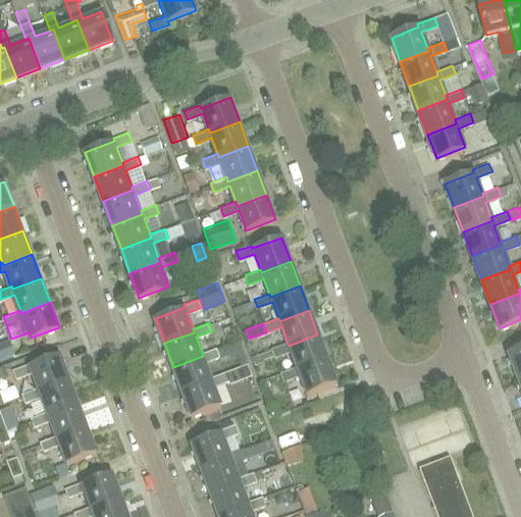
[(289,346),(287,343),(271,348),(274,356),(277,355),(278,356),(292,351),(297,365),(296,366),(298,370),(326,359),(317,334),(289,346)]
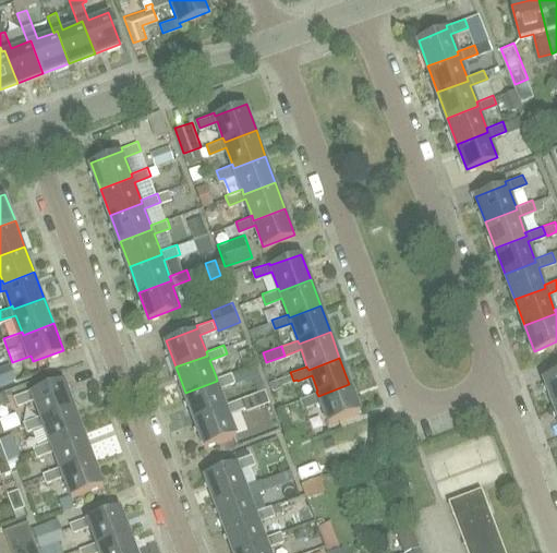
[(556,359),(549,362),(554,374),(544,377),(554,404),(556,403),(556,359)]
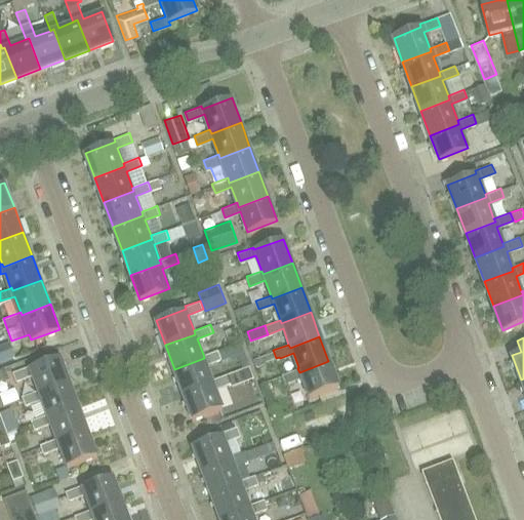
[(0,359),(14,355),(9,341),(0,343),(0,359)]
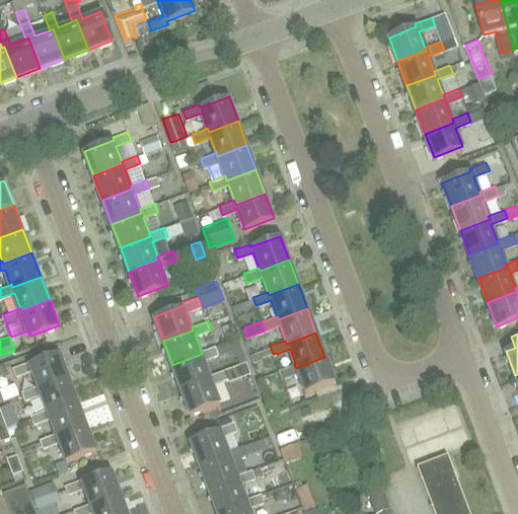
[(211,378),(209,374),(204,359),(219,354),(216,344),(201,350),(202,354),(172,365),(181,388),(211,378)]
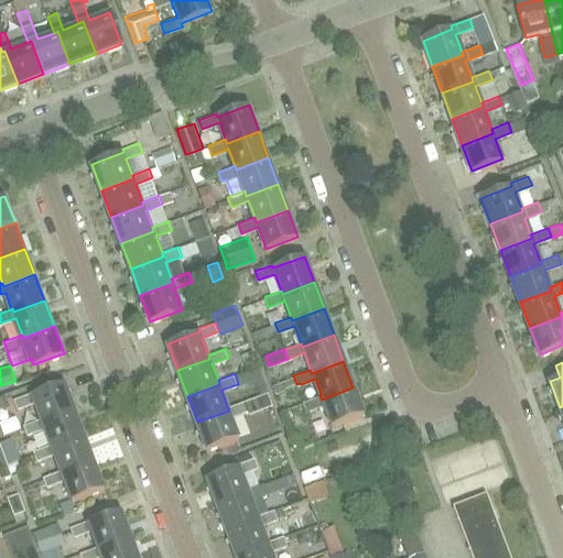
[(43,420),(75,408),(65,382),(33,394),(32,391),(14,397),(18,406),(35,401),(42,417),(43,420)]
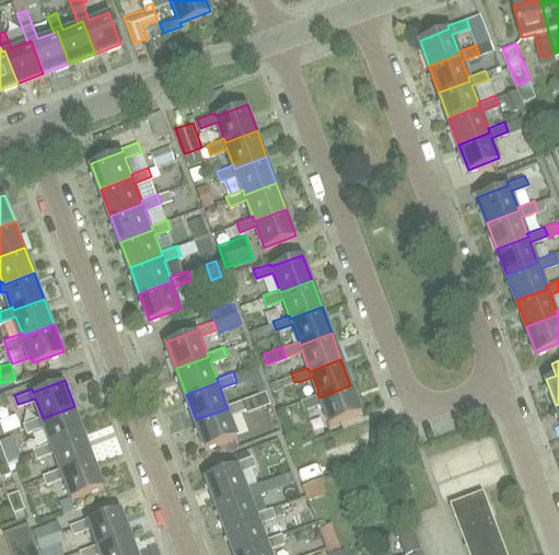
[(317,393),(304,397),(301,399),(304,408),(322,403),(328,424),(360,412),(350,385),(319,397),(317,393)]
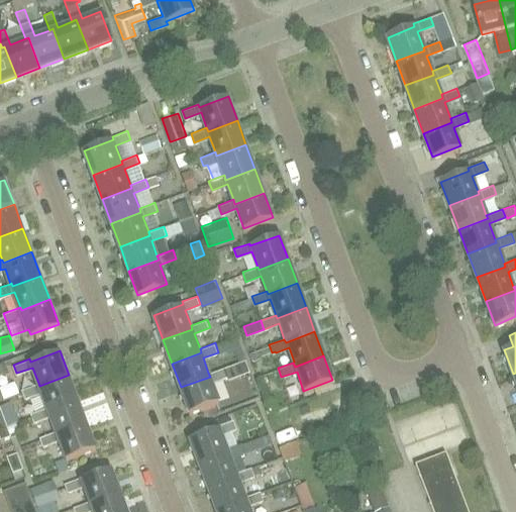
[(245,359),(235,363),(239,375),(250,371),(246,360),(245,359)]
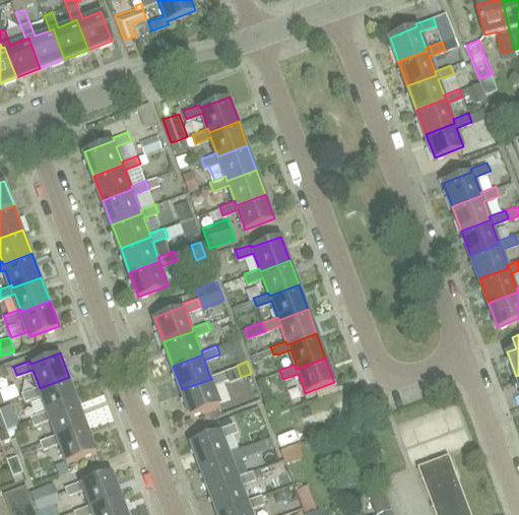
[(182,389),(191,414),(220,403),(213,384),(229,378),(225,369),(209,375),(211,379),(182,389)]
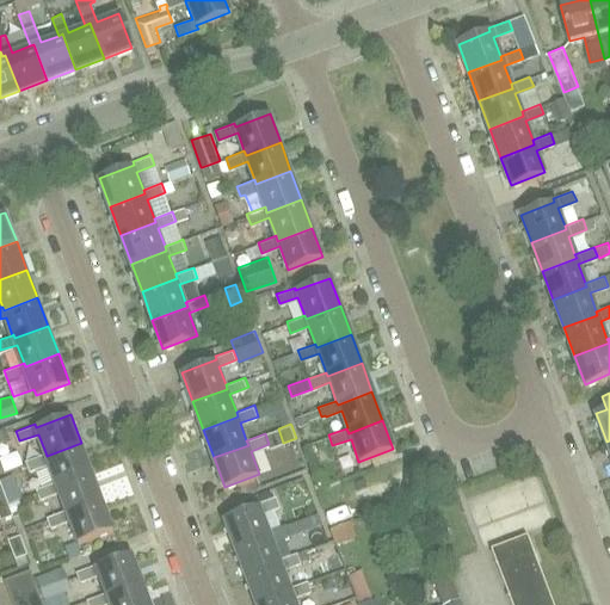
[(57,483),(92,470),(81,443),(47,456),(45,452),(26,460),(30,469),(49,462),(56,480),(57,483)]
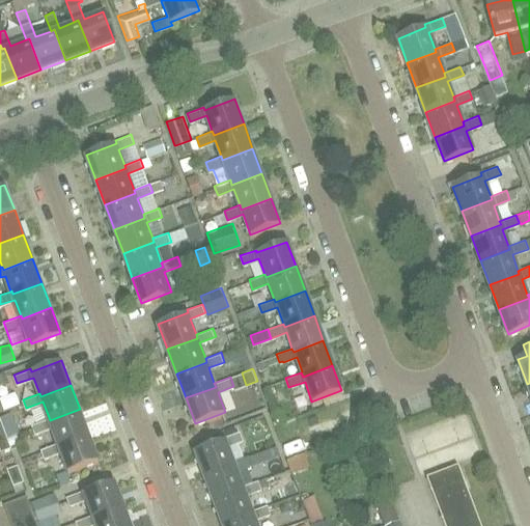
[(59,445),(89,434),(80,409),(50,420),(49,417),(32,423),(35,432),(52,426),(58,442),(59,445)]
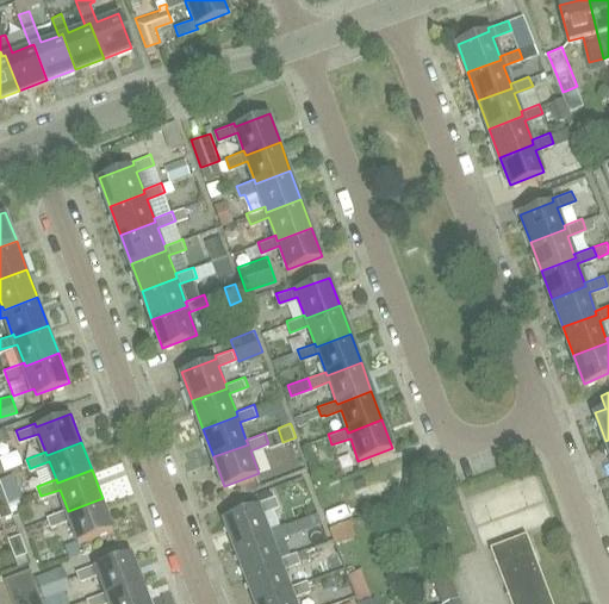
[(6,493),(0,494),(0,516),(13,511),(6,493)]
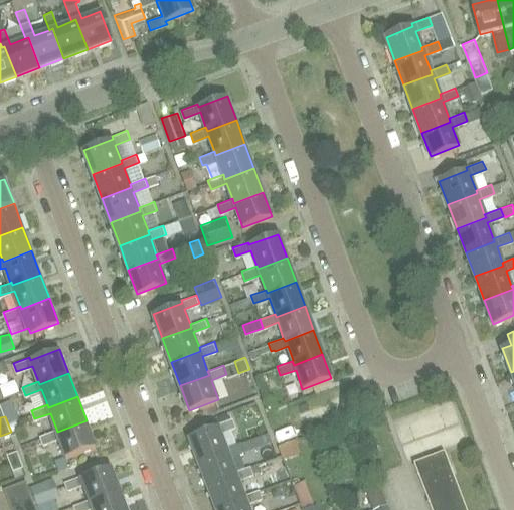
[(227,451),(226,447),(226,448),(220,433),(236,427),(233,417),(217,423),(218,426),(190,437),(199,462),(227,451)]
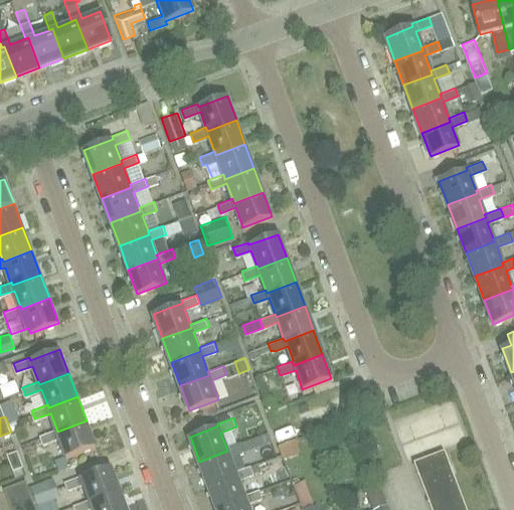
[(57,432),(56,429),(40,435),(43,443),(59,437),(66,456),(96,445),(87,420),(57,432)]
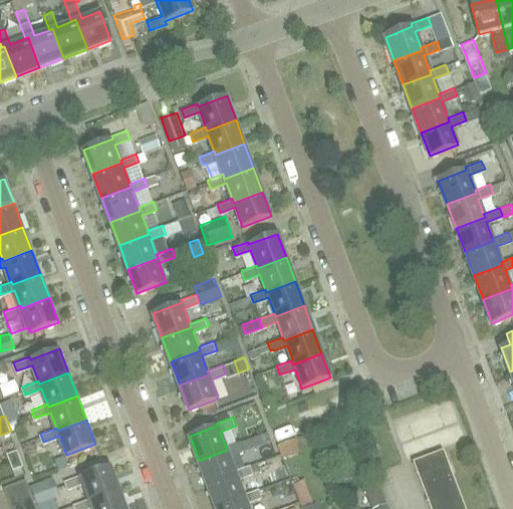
[(235,471),(235,470),(230,455),(245,450),(241,441),(226,446),(227,450),(199,461),(208,484),(236,474),(235,471)]
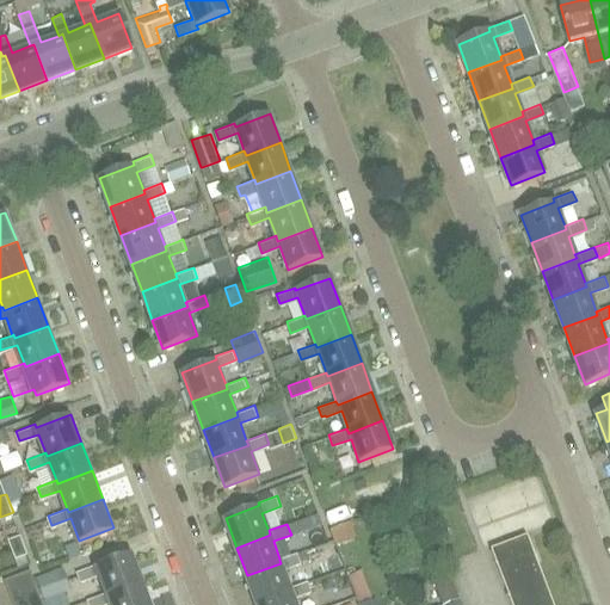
[(16,556),(28,551),(20,532),(8,537),(16,556)]
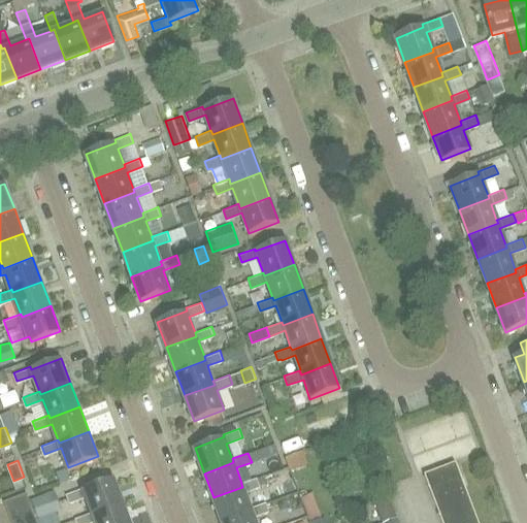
[(442,522),(479,522),(455,461),(425,472),(430,485),(429,486),(442,522)]
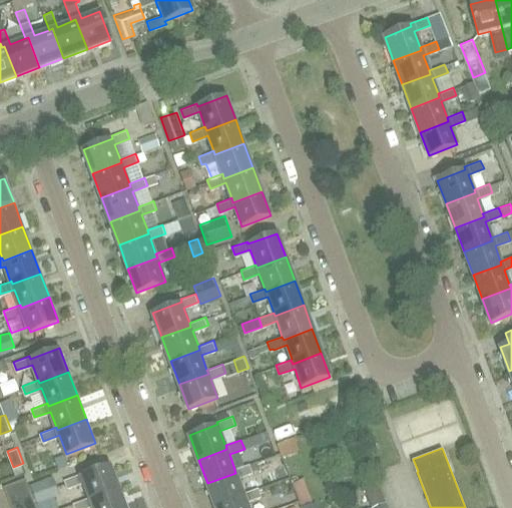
[(91,499),(119,489),(110,464),(82,474),(81,473),(65,478),(69,487),(84,481),(90,496),(91,499)]
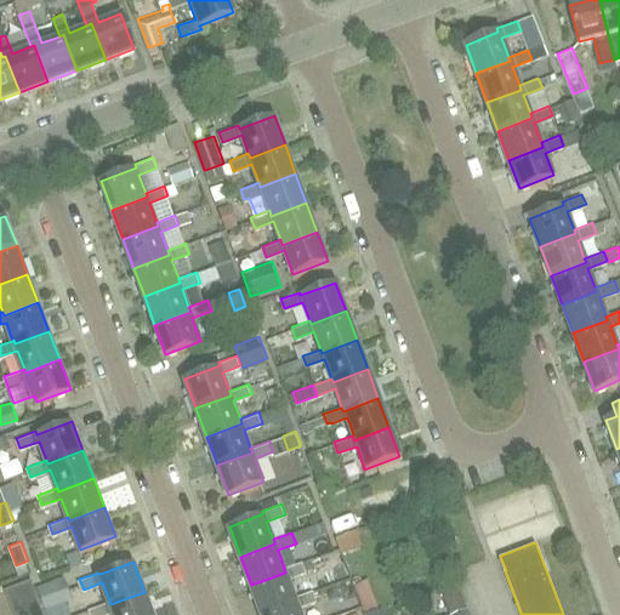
[(295,597),(288,579),(307,571),(303,562),(284,568),(284,569),(285,573),(251,585),(262,614),(296,601),(295,597)]
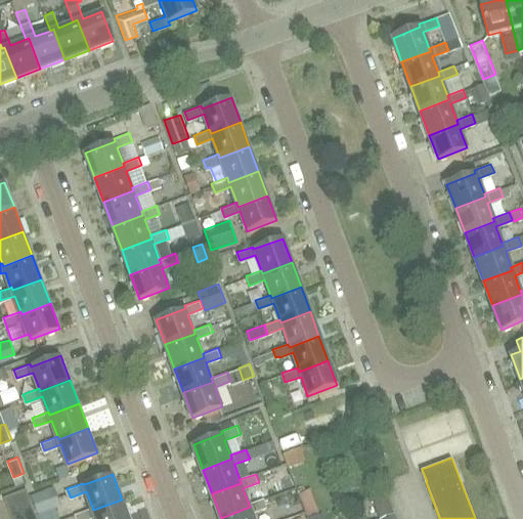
[(39,512),(61,503),(54,484),(31,493),(39,512)]
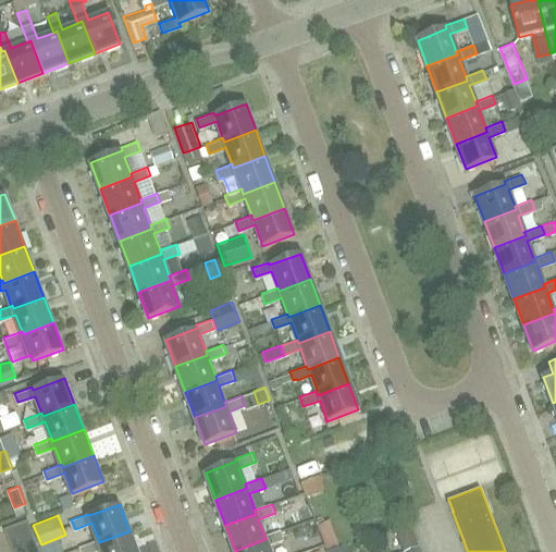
[(10,537),(34,527),(33,525),(31,517),(5,526),(10,537)]
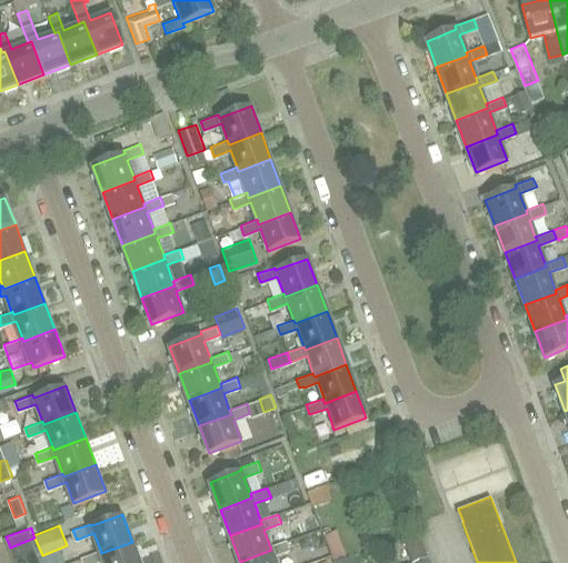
[(414,562),(431,562),(421,530),(404,536),(414,560),(412,560),(414,562)]
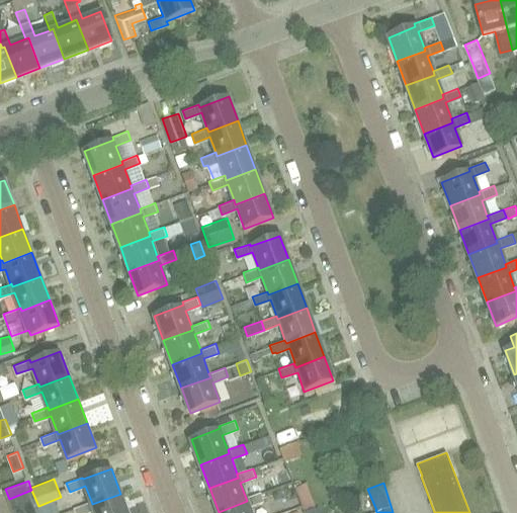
[(12,509),(35,500),(31,490),(9,499),(12,509)]
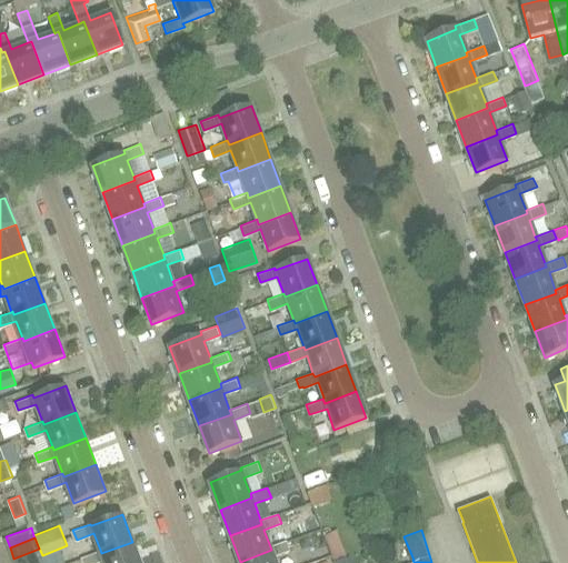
[(276,562),(273,555),(291,550),(288,540),(270,546),(271,550),(240,562),(276,562)]
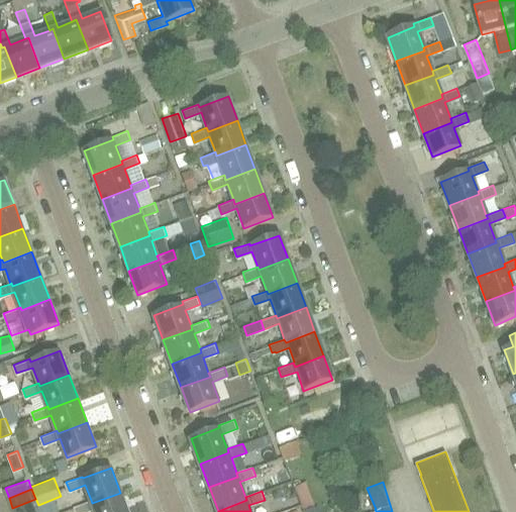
[(127,511),(120,493),(92,503),(91,500),(66,510),(66,511),(85,511),(94,509),(95,511),(127,511)]
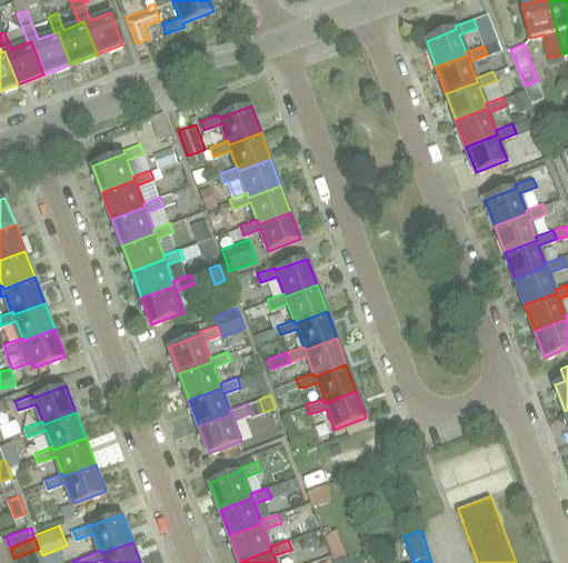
[(16,562),(33,562),(43,560),(39,549),(13,559),(16,562)]
